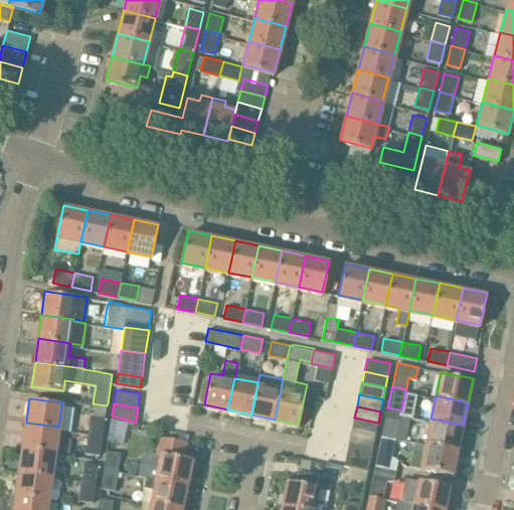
[(91,415),(89,431),(103,433),(103,432),(106,417),(97,415),(91,415)]
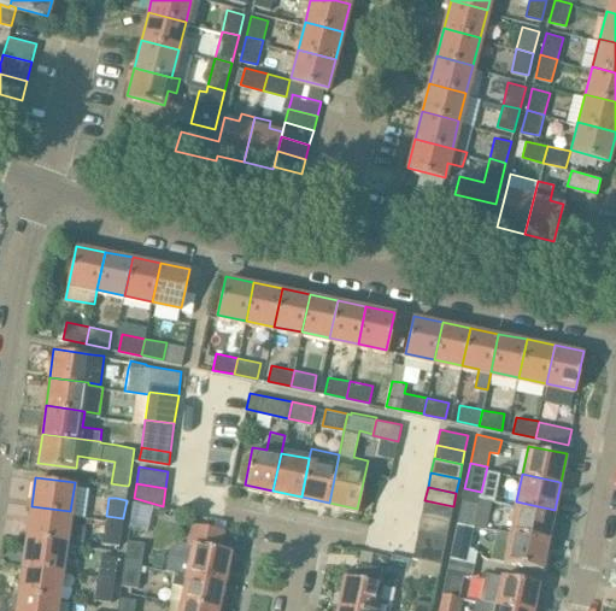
[(458,518),(475,522),(479,503),(463,499),(458,518)]
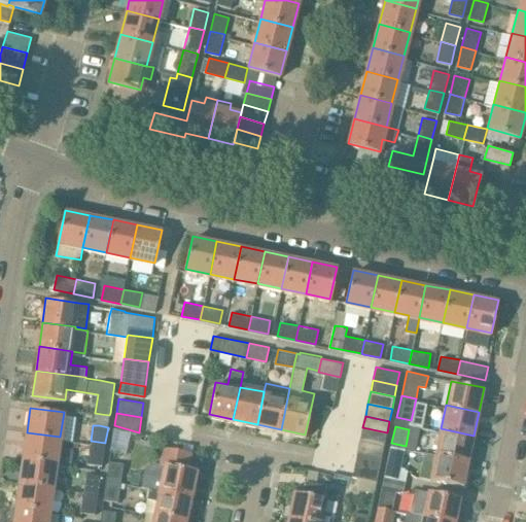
[(362,427),(360,440),(384,445),(387,432),(362,427)]
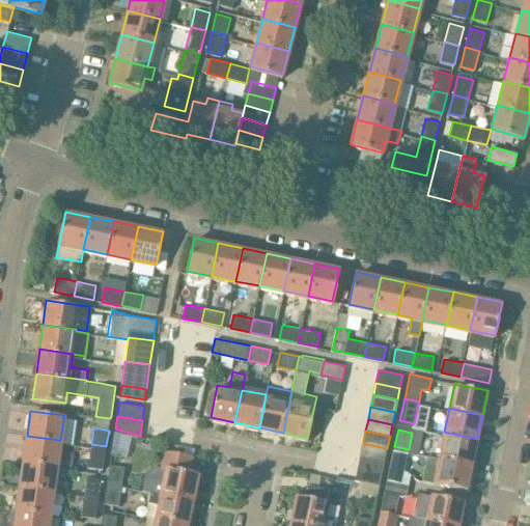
[(439,457),(472,463),(477,439),(444,432),(439,457)]
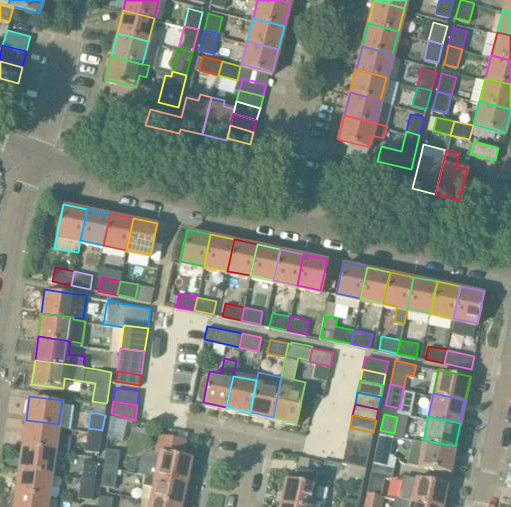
[(23,443),(55,448),(58,424),(26,420),(23,443)]
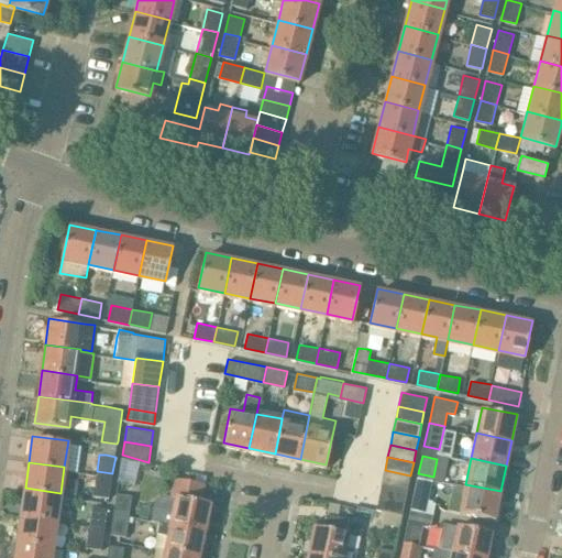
[(410,476),(385,470),(382,483),(408,488),(410,476)]
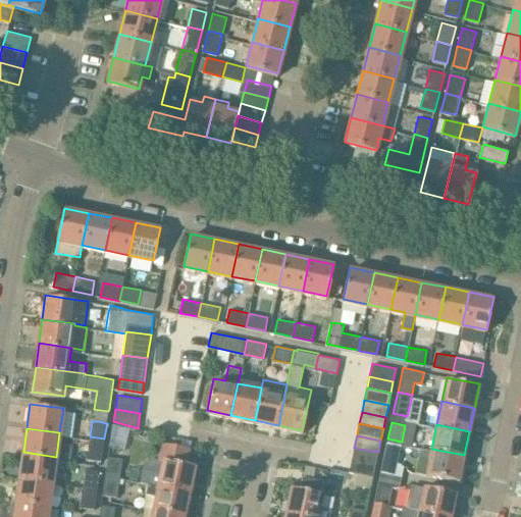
[(101,461),(104,438),(90,436),(87,459),(101,461)]
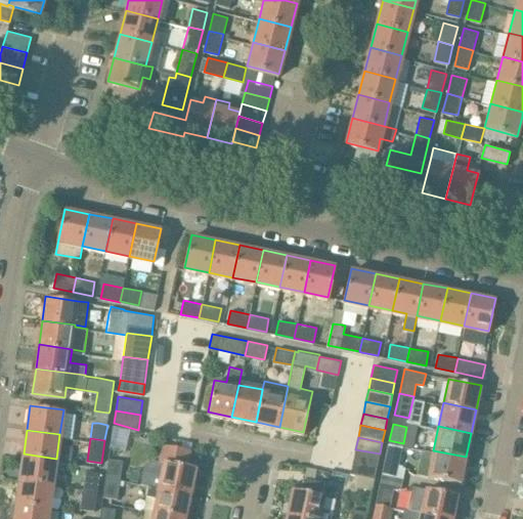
[(403,443),(389,440),(383,471),(403,476),(404,471),(405,467),(402,467),(403,464),(400,463),(402,455),(403,443)]
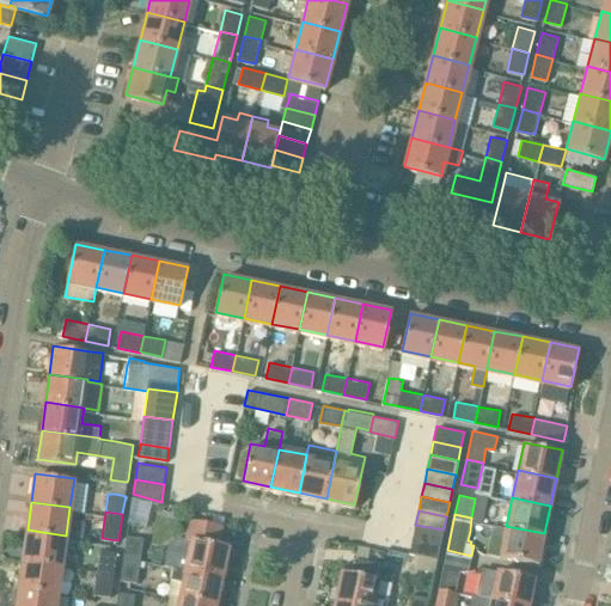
[(165,562),(175,564),(224,574),(230,546),(219,544),(224,525),(190,518),(187,533),(189,538),(178,537),(169,540),(165,562)]
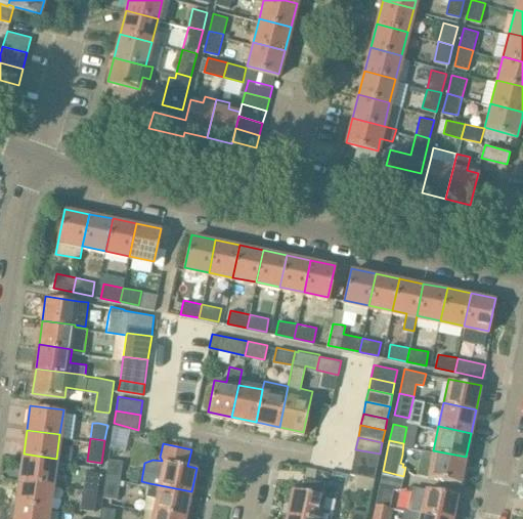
[(353,461),(377,466),(380,453),(355,449),(353,461)]
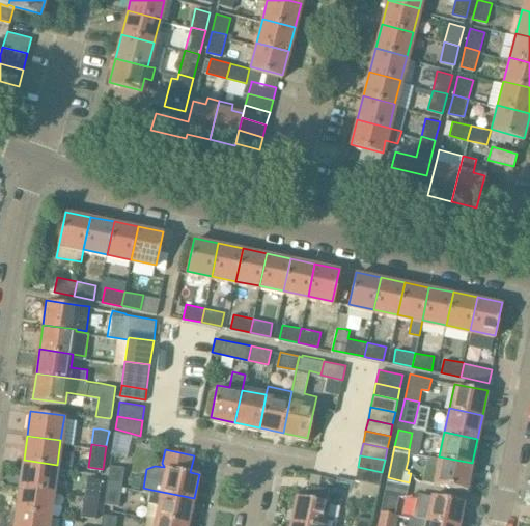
[(467,488),(472,463),(439,457),(439,458),(427,455),(424,469),(436,472),(434,480),(467,488)]
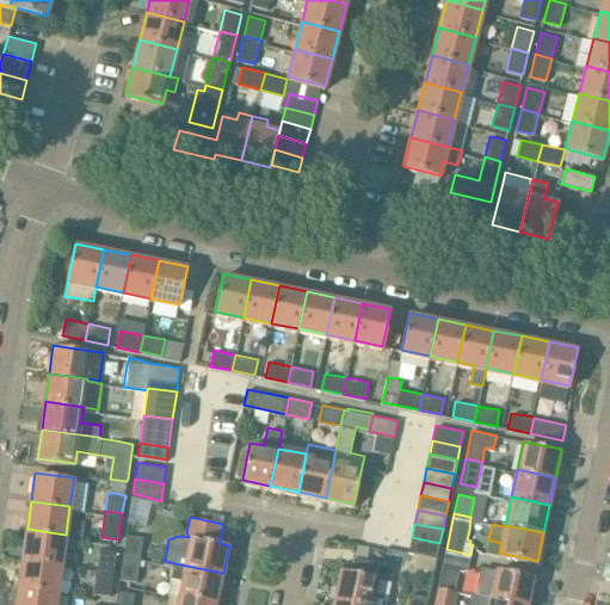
[(23,557),(62,563),(66,535),(28,529),(23,557)]
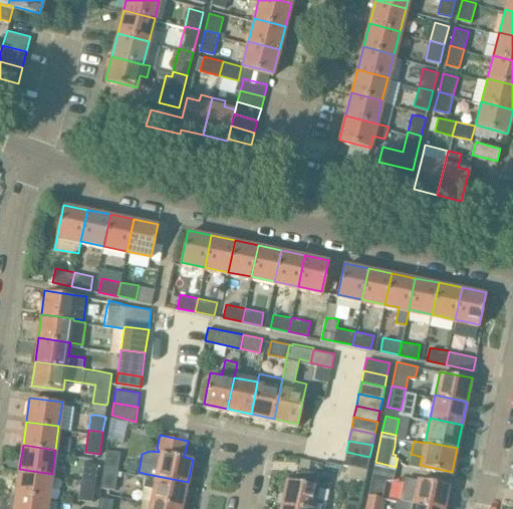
[(103,468),(118,470),(120,452),(106,449),(103,468)]
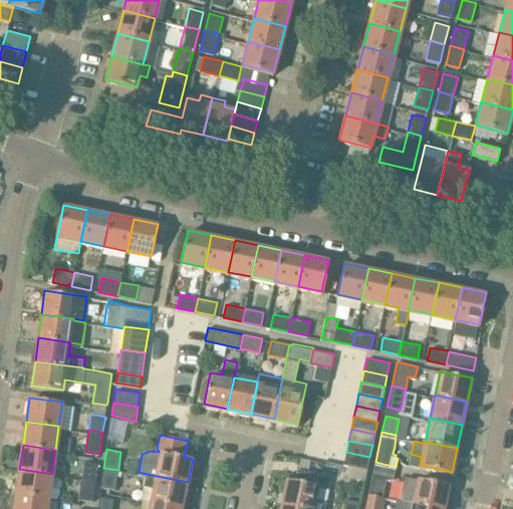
[(369,457),(346,452),(343,465),(367,470),(369,457)]
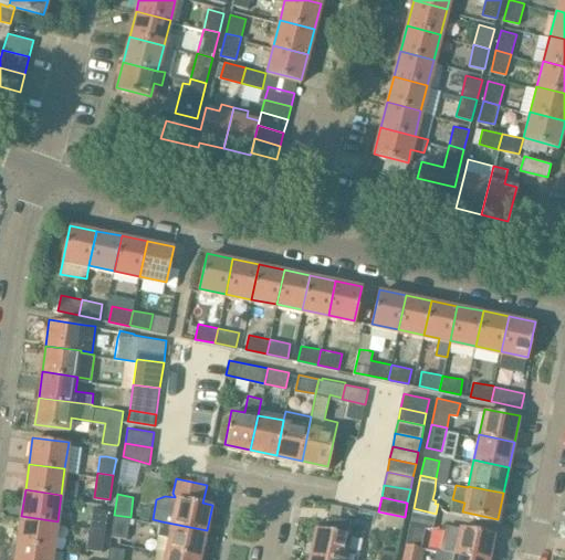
[(90,526),(106,528),(108,509),(93,507),(90,526)]
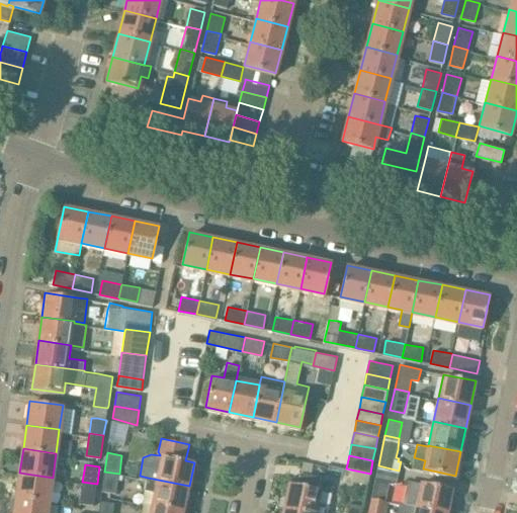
[(378,465),(371,497),(385,499),(390,483),(394,484),(394,483),(397,483),(399,471),(378,465)]
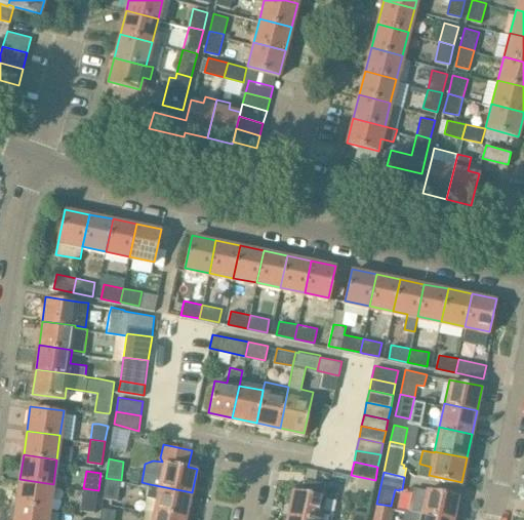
[(292,488),(287,513),(323,519),(332,519),(336,497),(326,495),(329,481),(306,477),(303,490),(292,488)]
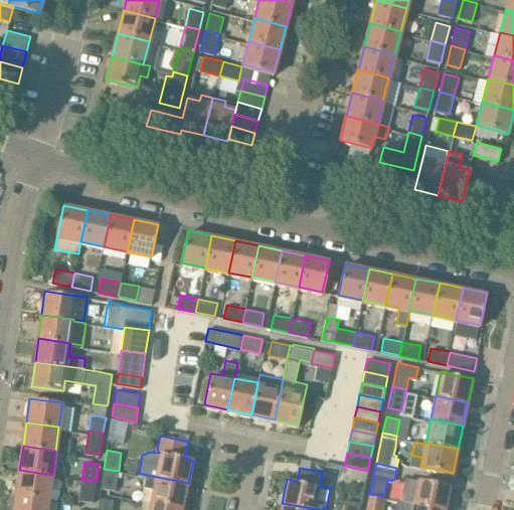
[(116,490),(119,471),(104,469),(101,488),(116,490)]
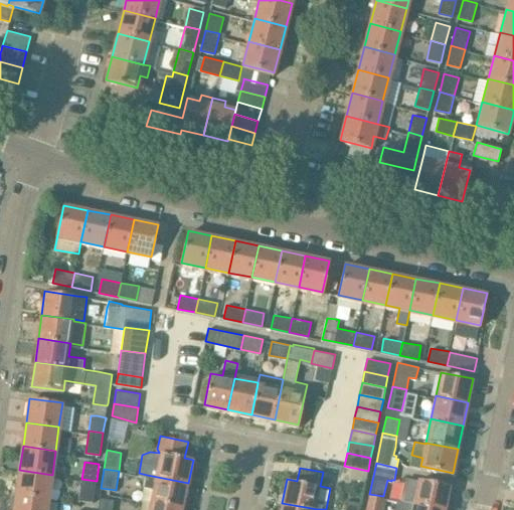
[(16,494),(48,498),(52,475),(19,470),(16,494)]
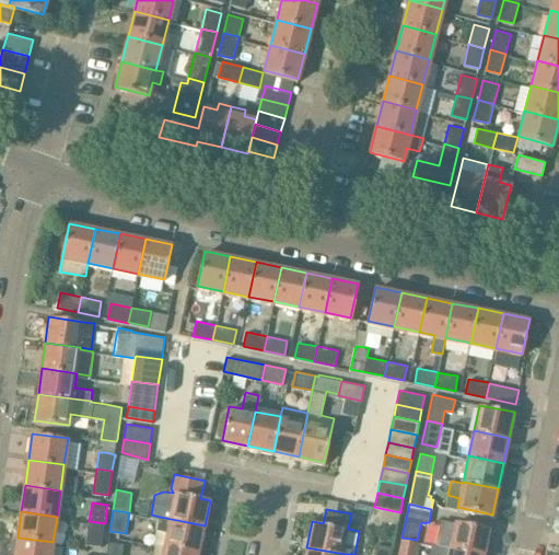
[(165,544),(199,552),(205,525),(160,517),(156,528),(167,530),(165,544)]
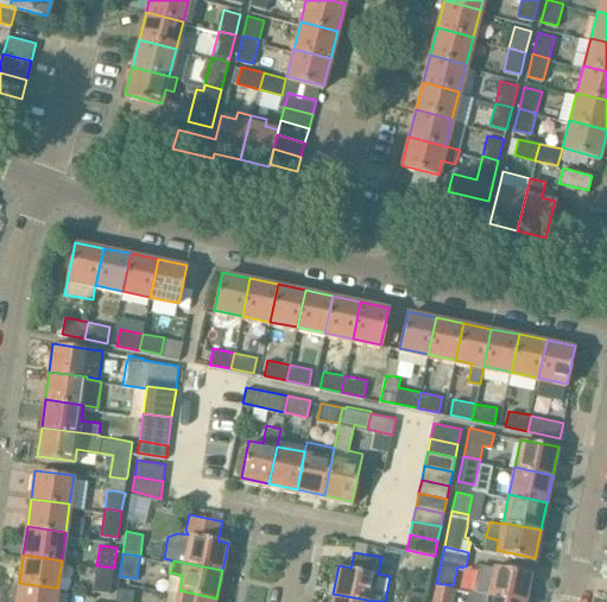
[(531,572),(485,563),(479,591),(525,601),(531,572)]
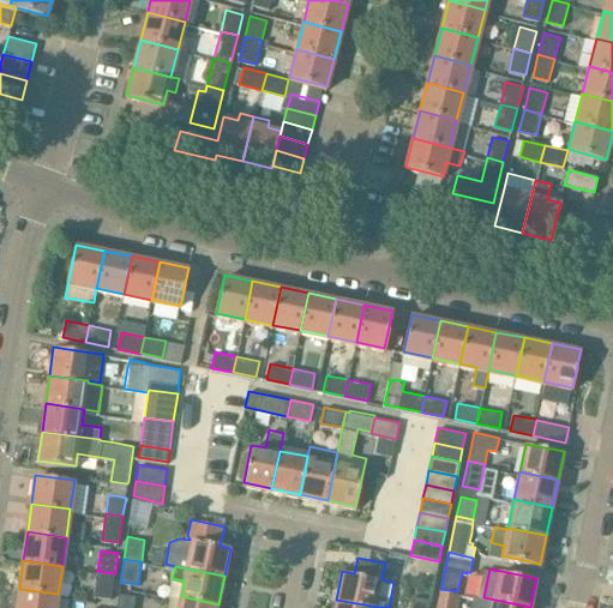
[(112,599),(115,573),(97,571),(95,596),(112,599)]
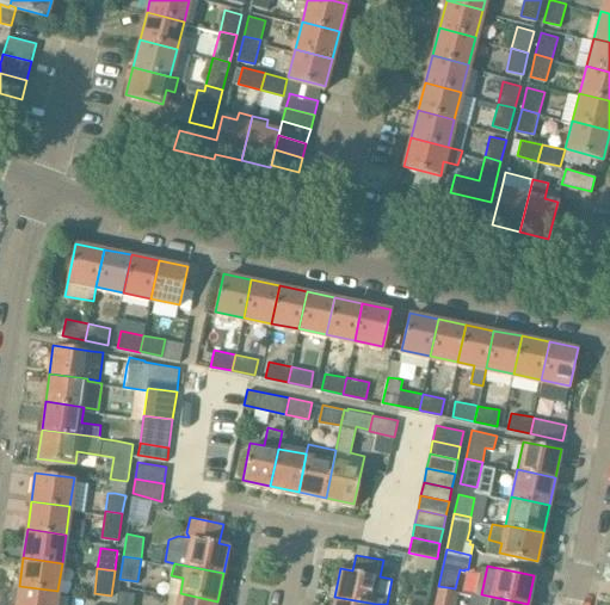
[(16,604),(55,604),(57,591),(19,586),(16,604)]
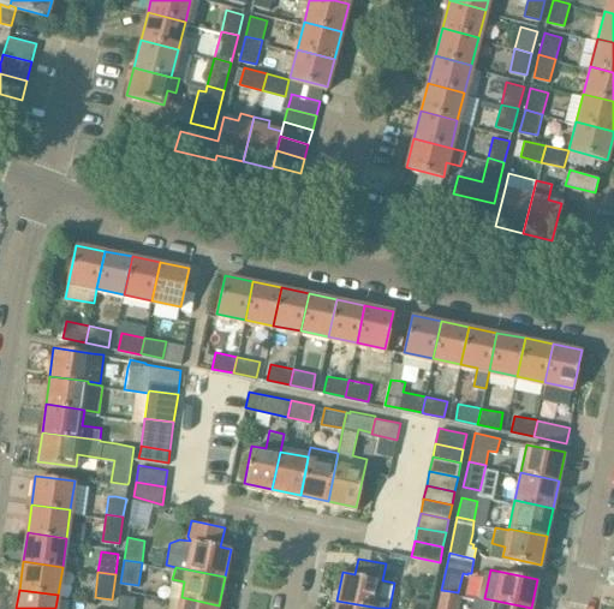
[(454,608),(458,592),(441,590),(436,608),(454,608)]
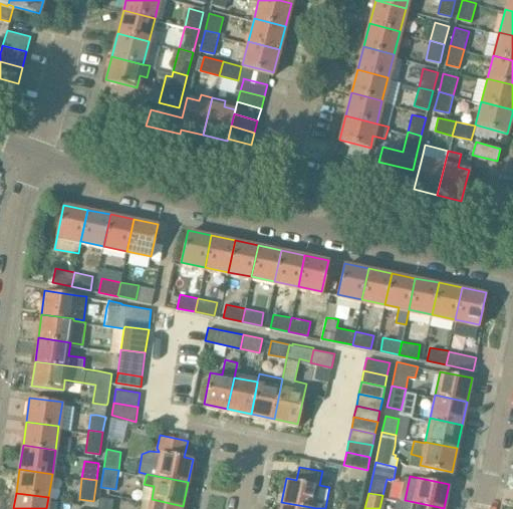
[(97,508),(111,508),(113,498),(99,496),(97,508)]
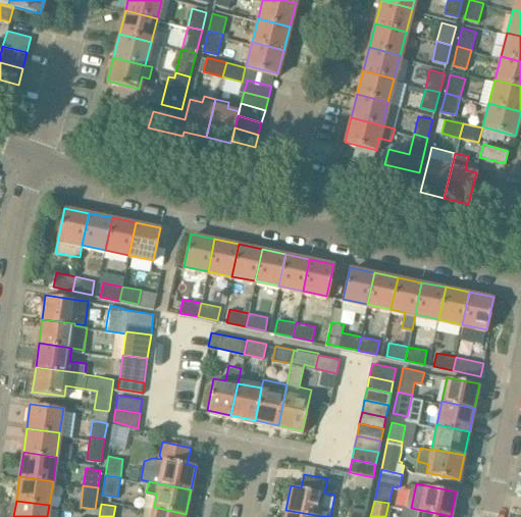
[(352,506),(350,516),(364,516),(366,509),(352,506)]
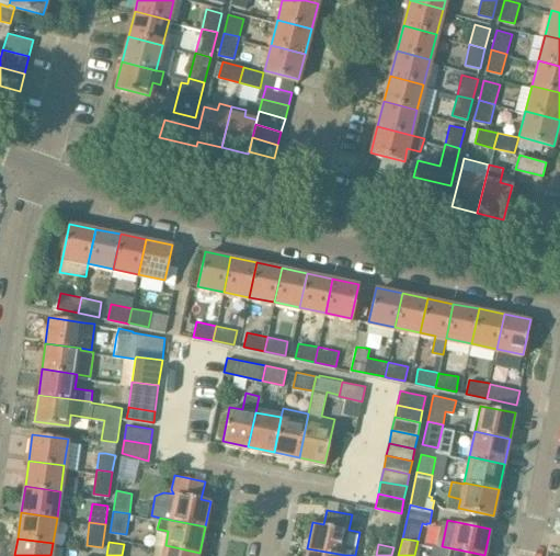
[(484,555),(442,546),(433,544),(431,555),(484,555)]
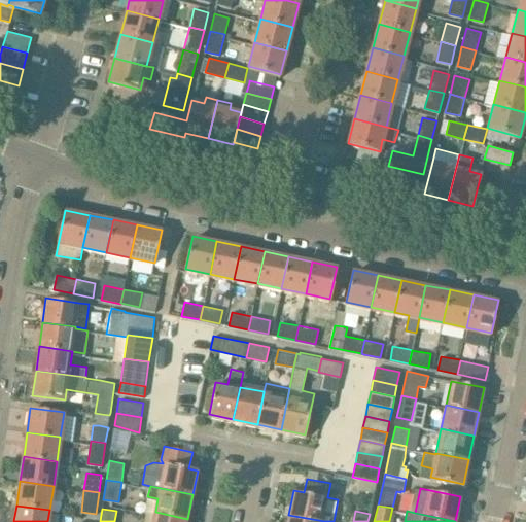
[(152,521),(186,521),(187,519),(155,512),(152,521)]
